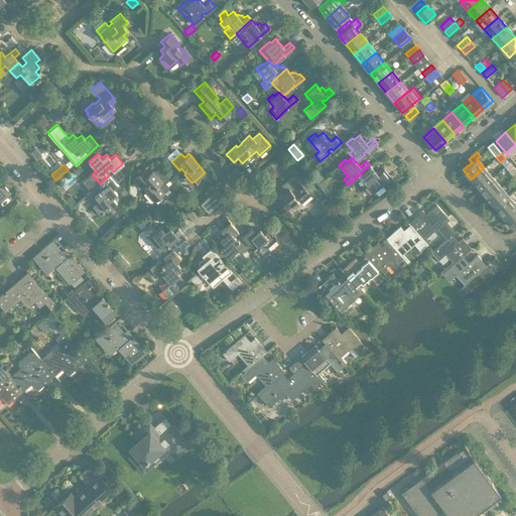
[(383,169),(377,174),(369,165),(359,174),(359,175),(366,183),(362,187),(368,194),(377,186),(375,184),(378,181),(380,183),(389,175),(383,169)]
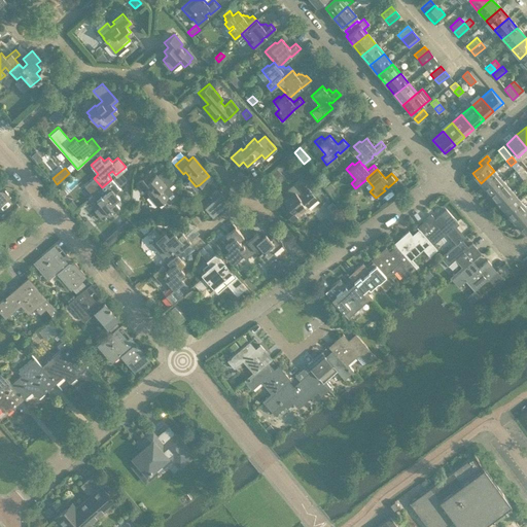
[(489,192),(502,181),(494,171),(481,183),(489,192)]
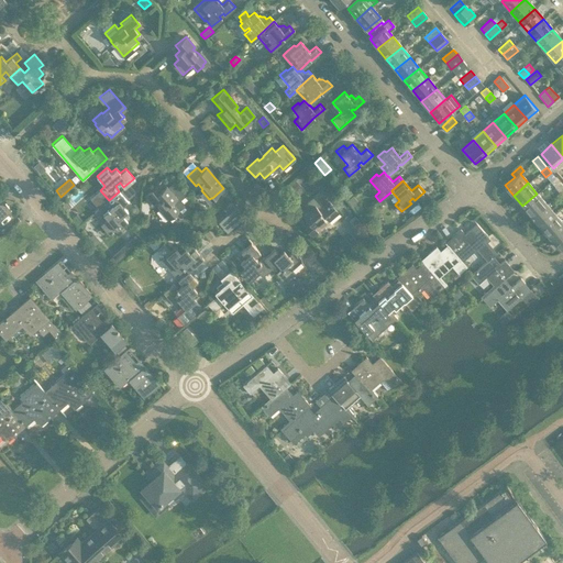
[(166,186),(161,189),(156,185),(146,194),(155,205),(158,202),(162,208),(161,208),(168,218),(173,214),(174,214),(185,206),(180,201),(185,197),(175,186),(170,190),(166,186)]
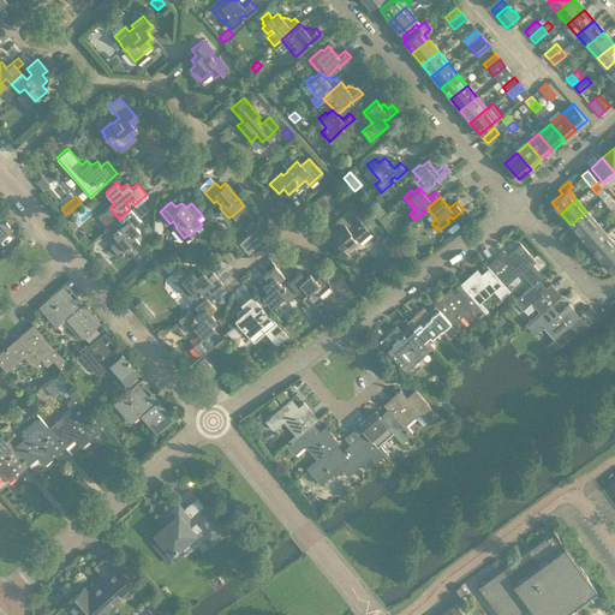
[(133,225),(139,220),(130,209),(119,219),(123,224),(119,228),(114,222),(102,233),(112,244),(118,240),(126,251),(138,242),(143,237),(138,231),(133,225)]
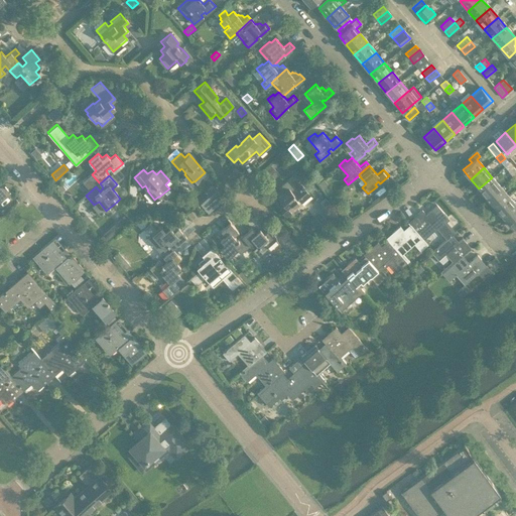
[(487,199),(500,186),(492,177),(479,188),(487,199)]
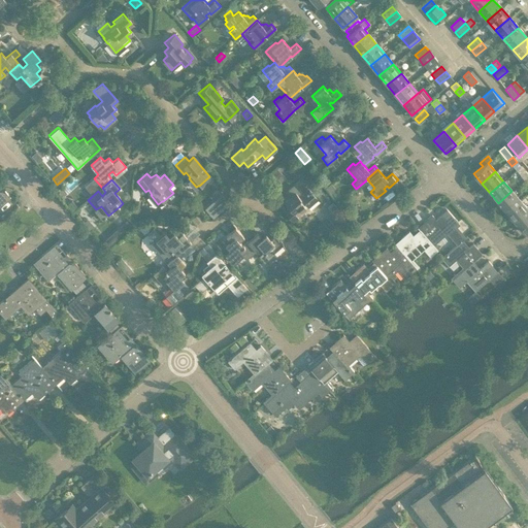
[(0,205),(10,197),(0,184),(0,205)]
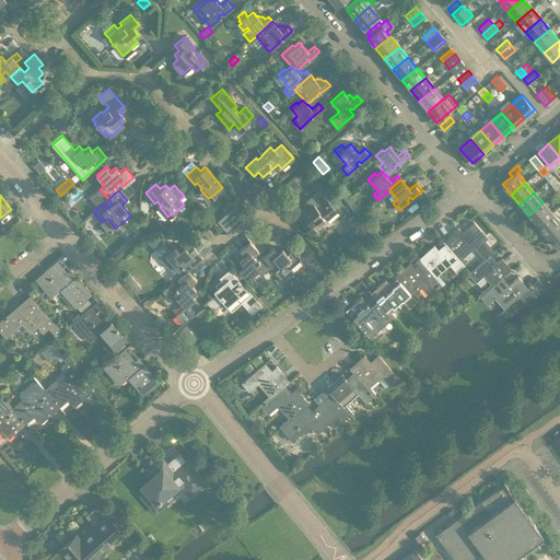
[(326,200),(321,205),(312,195),(302,203),(306,208),(302,212),(306,218),(301,222),(311,233),(316,228),(321,223),(319,222),(324,218),(325,219),(334,211),(330,208),(331,207),(326,200)]
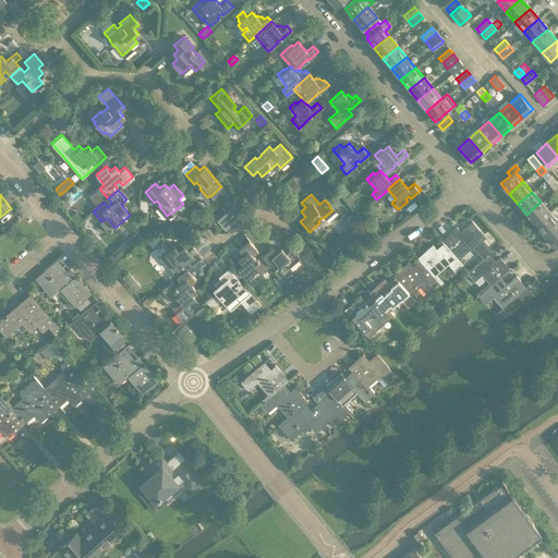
[(350,194),(344,199),(349,204),(354,199),(350,194)]
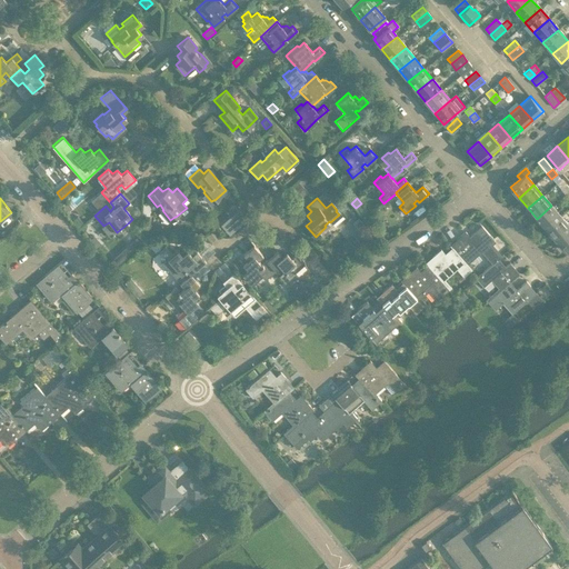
[(546,229),(560,217),(551,206),(537,219),(546,229)]
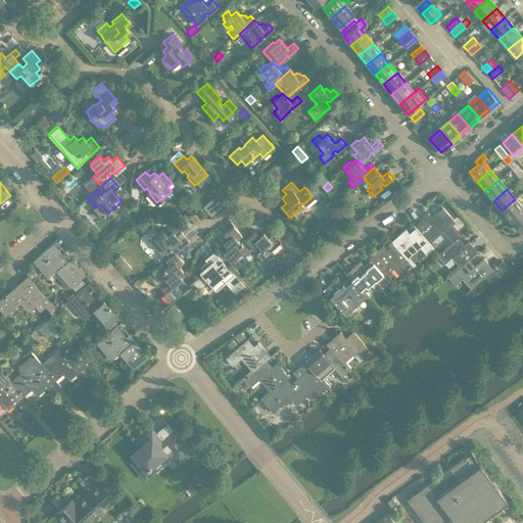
[(211,199),(219,208),(226,201),(219,193),(211,199)]
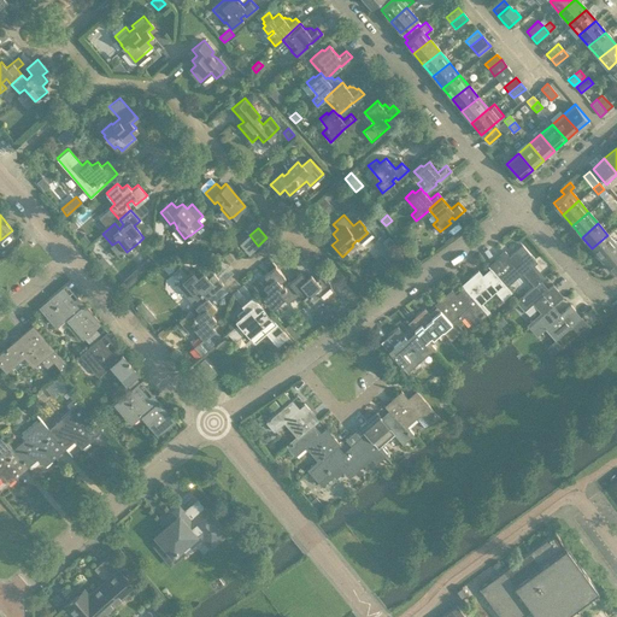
[(84,247),(90,242),(83,234),(78,240),(84,247)]
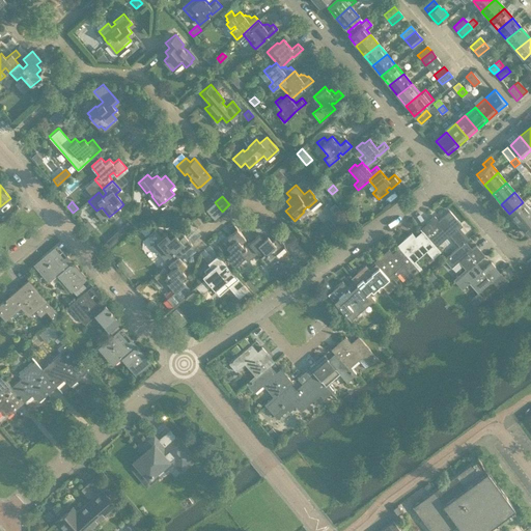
[(518,224),(530,212),(530,211),(523,202),(509,214),(518,224)]
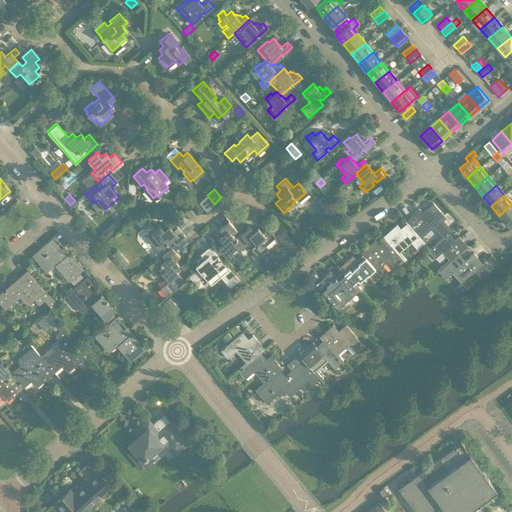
[(448,233),(451,231),(442,221),(446,217),(434,203),(423,213),(419,208),(405,220),(407,223),(420,238),(434,226),(444,237),(448,233)]
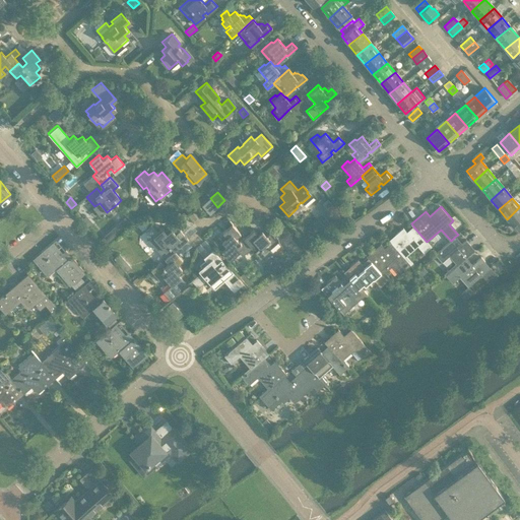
[(515,229),(519,224),(519,207),(507,219),(515,229)]
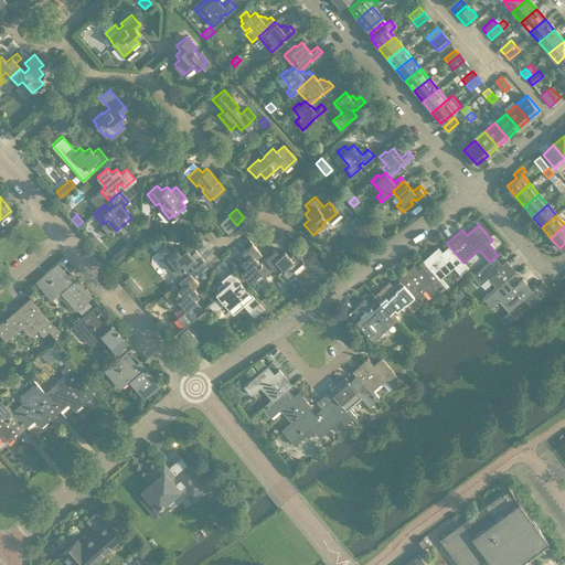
[(364,226),(360,231),(364,236),(369,232),(364,226)]
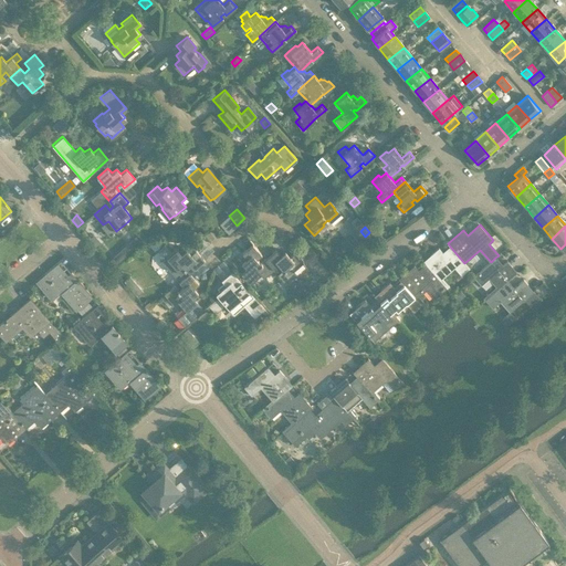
[(137,234),(128,242),(134,248),(143,240),(137,234)]
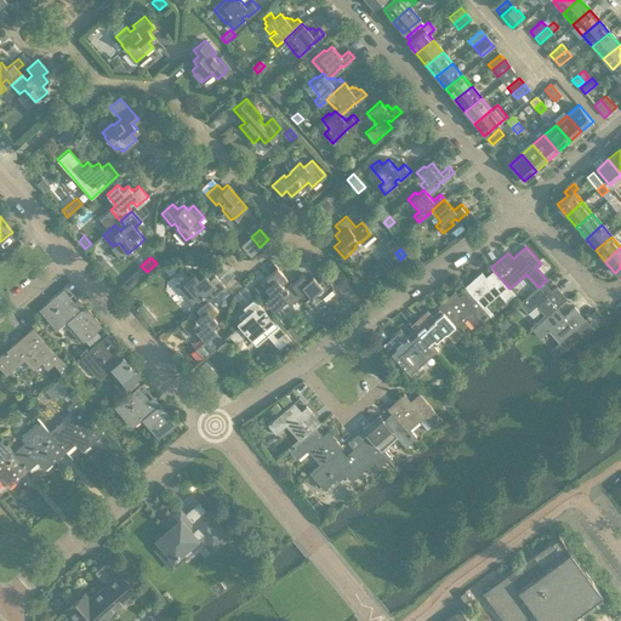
[(194,272),(176,286),(197,309),(208,298),(224,284),(210,267),(199,277),(194,272)]
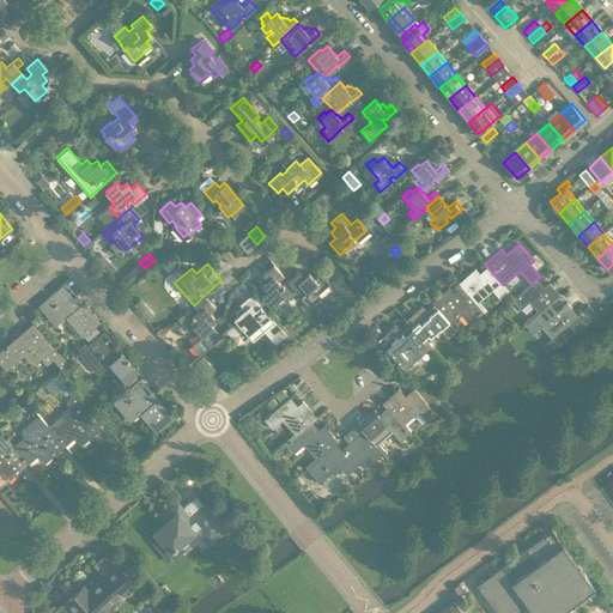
[(278,280),(283,277),(272,265),(261,274),(266,280),(261,285),(255,279),(250,284),(269,307),(281,297),(286,302),(296,293),(286,281),(281,285),(278,280)]
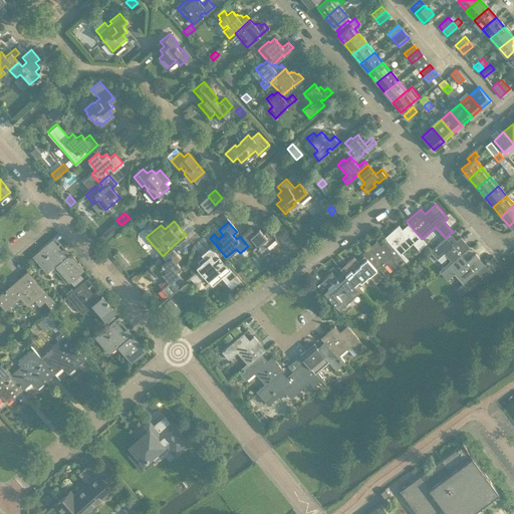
[(423,240),(422,239),(409,224),(402,229),(398,225),(384,237),(387,239),(400,254),(413,243),(419,250),(429,241),(426,238),(423,240)]
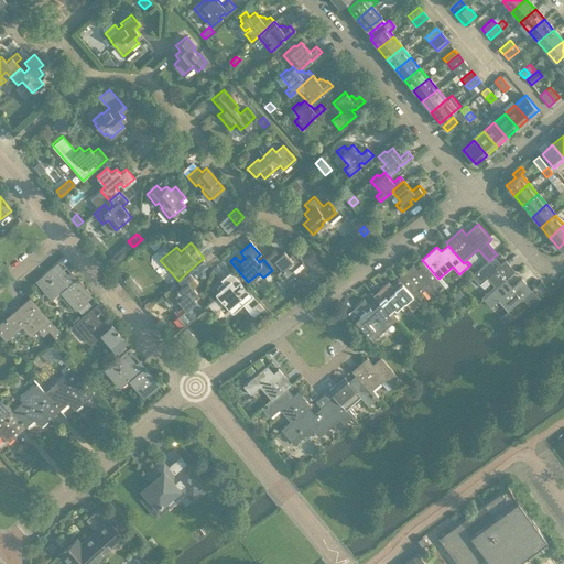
[(283,250),(279,255),(274,249),(263,259),(272,270),(278,266),(281,270),(277,274),(285,284),(296,274),(292,270),(302,261),(293,250),(288,255),(283,250)]
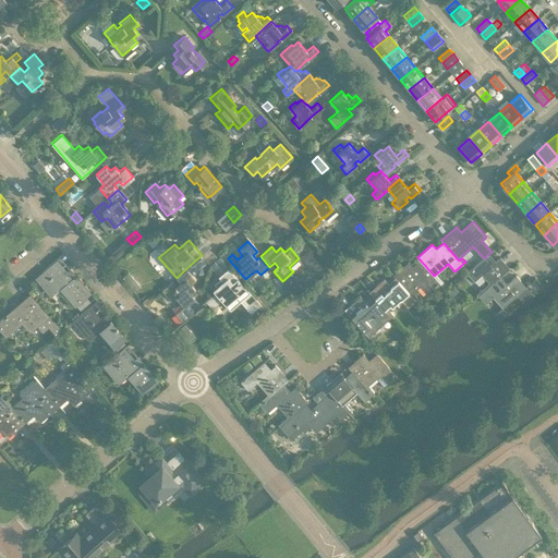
[(499,257),(495,262),(488,254),(484,258),(468,273),(474,281),(482,274),(490,284),(499,277),(509,268),(499,257)]
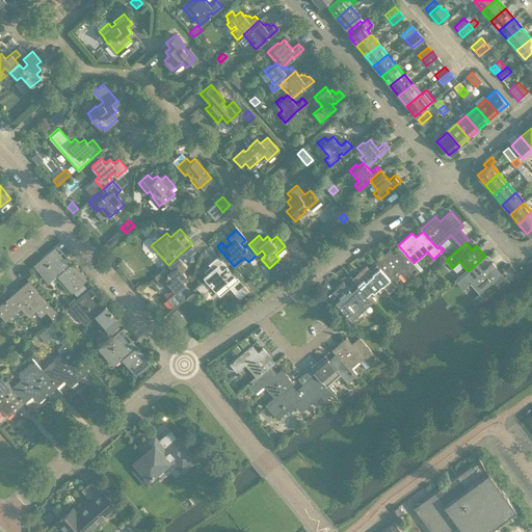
[(67,255),(63,258),(54,247),(35,263),(49,278),(55,273),(72,292),(73,291),(77,295),(86,287),(82,283),(87,278),(67,255)]
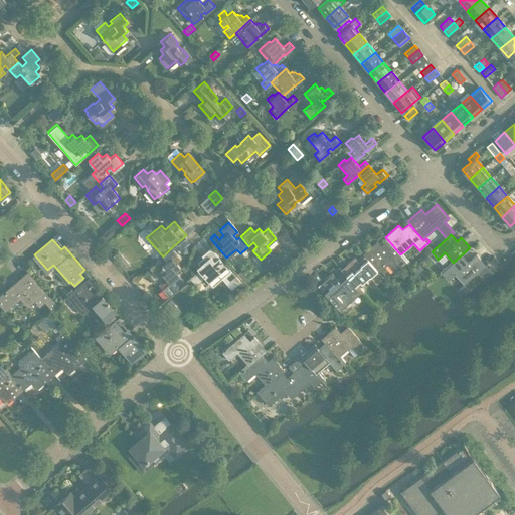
[(402,258),(400,254),(387,239),(380,245),(376,241),(363,253),(364,255),(378,271),(388,263),(394,271),(405,261),(402,258)]
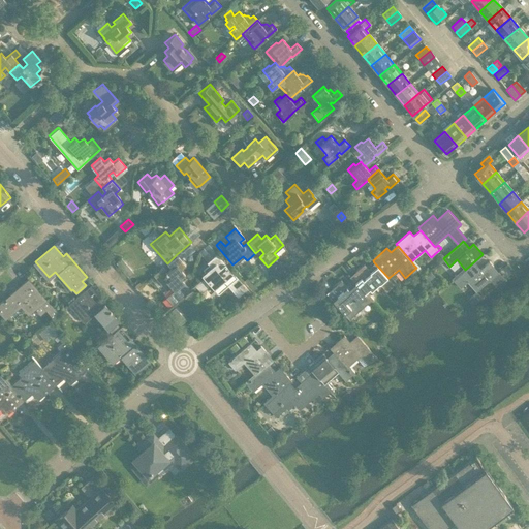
[(206,271),(201,274),(204,277),(210,283),(215,288),(218,292),(227,285),(237,297),(246,288),(237,277),(228,268),(224,271),(220,267),(224,263),(216,253),(206,262),(210,267),(206,271)]
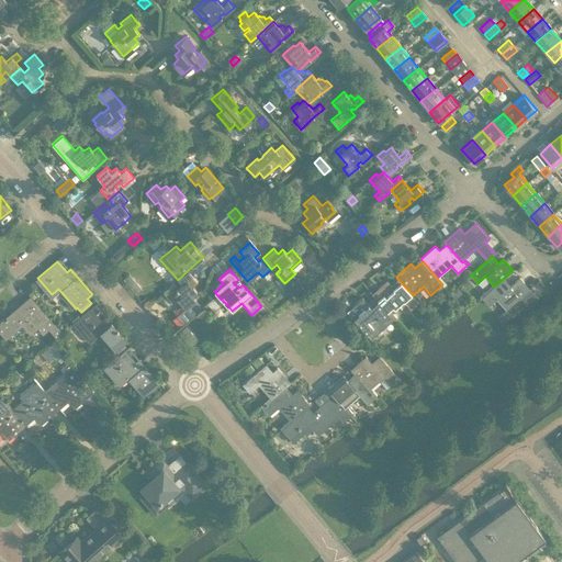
[(192,287),(198,282),(188,270),(178,280),(181,284),(177,289),(173,284),(163,293),(171,303),(177,299),(186,310),(177,316),(184,325),(203,310),(192,295),(197,291),(192,287)]
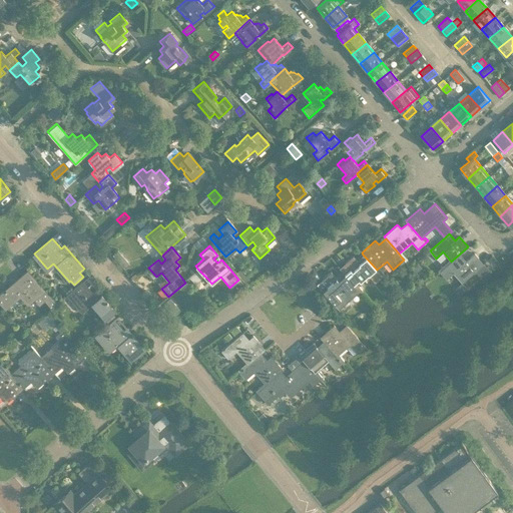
[(462,283),(483,264),(474,253),(465,262),(459,254),(451,262),(440,272),(446,279),(453,273),(461,282),(462,283)]
